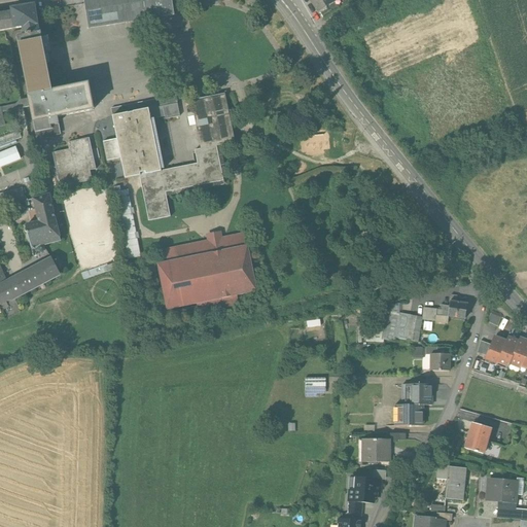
[(83,0),(89,29),(174,15),(171,0),(83,0)]
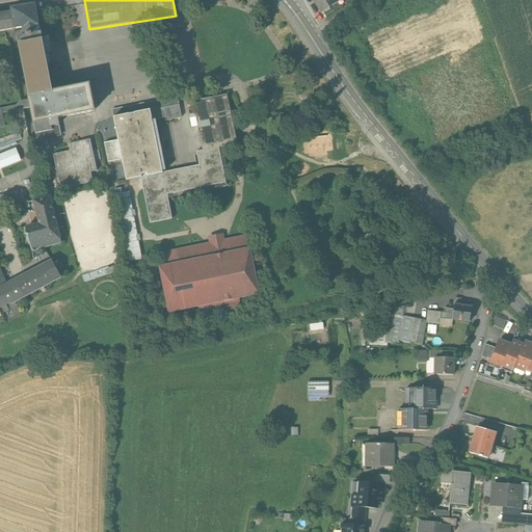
[(335,0),(321,0),(315,4),(318,10),(320,9),(322,14),(329,8),(337,3),(335,0)]
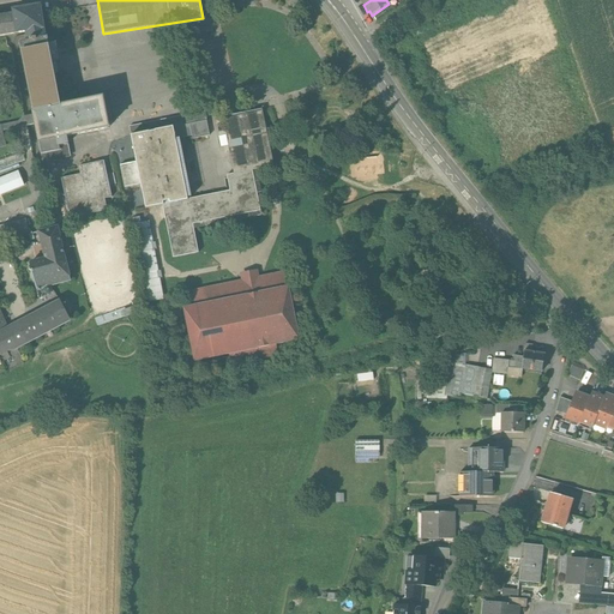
[(0,36),(25,32),(28,43),(46,40),(43,29),(40,6),(12,11),(13,14),(0,17),(0,36)]
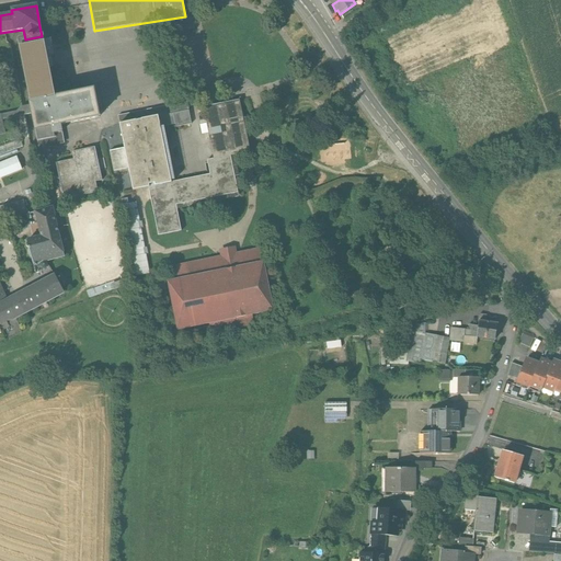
[(31,103),(31,104),(31,107),(33,114),(39,148),(65,142),(61,126),(99,117),(93,90),(55,98),(42,36),(25,39),(18,41),(31,103)]
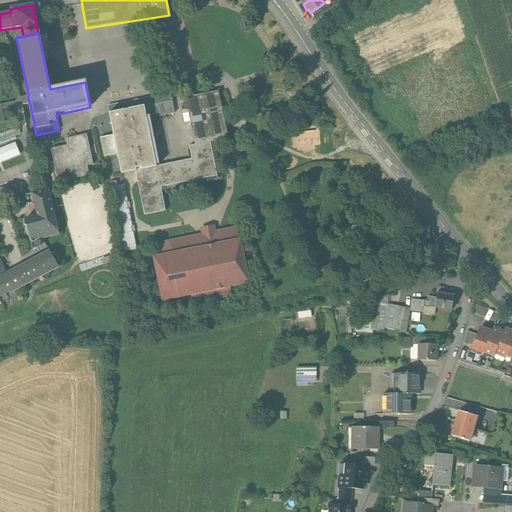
[(196,145),(210,142),(227,138),(217,91),(180,99),(185,122),(190,121),(196,145)]
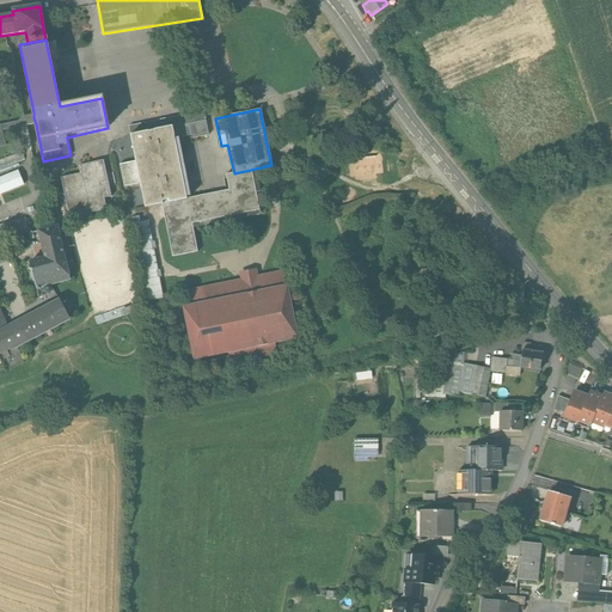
[(172,128),(206,121),(204,111),(129,127),(130,136),(172,128)]
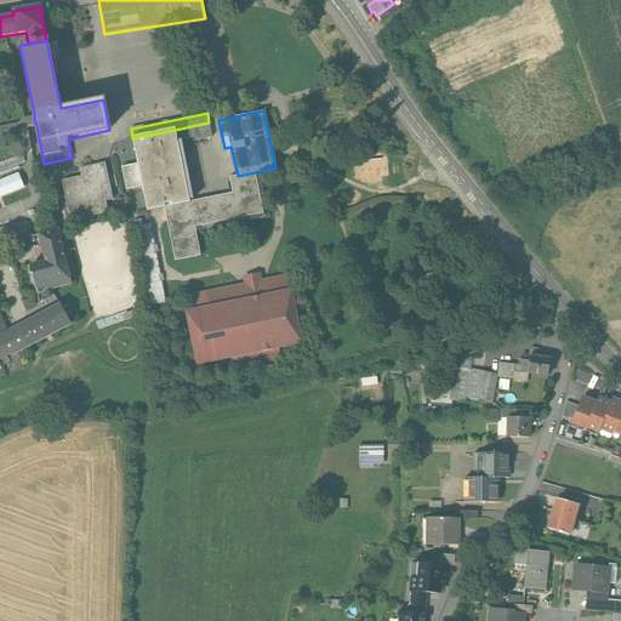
[(0,134),(3,134),(36,126),(34,119),(24,120),(18,124),(0,127),(0,134)]
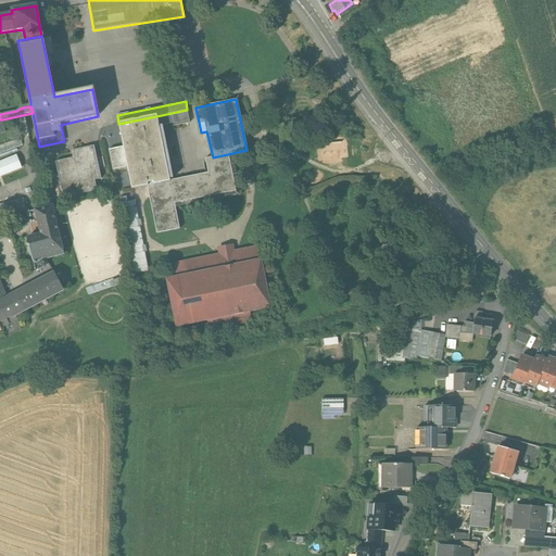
[(147,187),(169,182),(169,181),(159,126),(174,123),(175,126),(190,123),(187,110),(156,116),(118,124),(123,147),(127,167),(131,190),(147,187)]
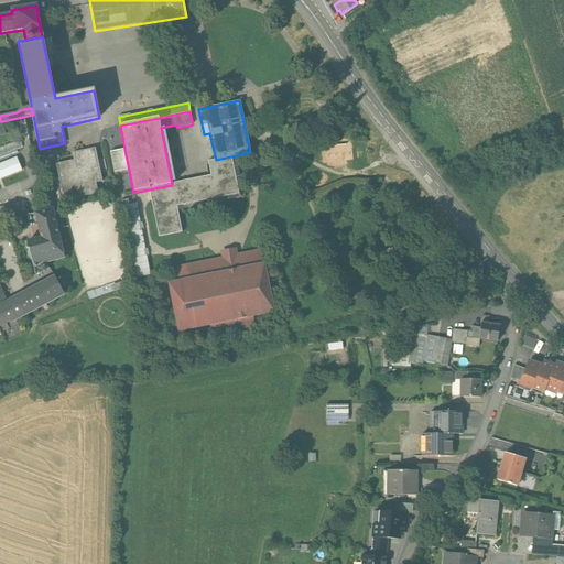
[(13,159),(0,163),(0,156),(23,148),(20,140),(0,148),(0,179),(18,172),(13,159)]
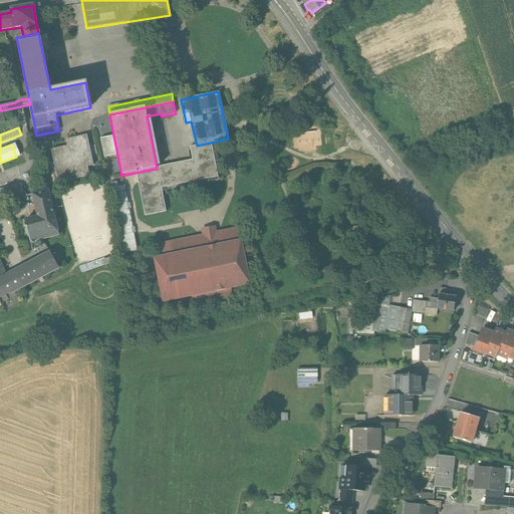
[(67,147),(51,150),(58,183),(89,177),(87,167),(93,166),(86,136),(66,140),(67,147)]
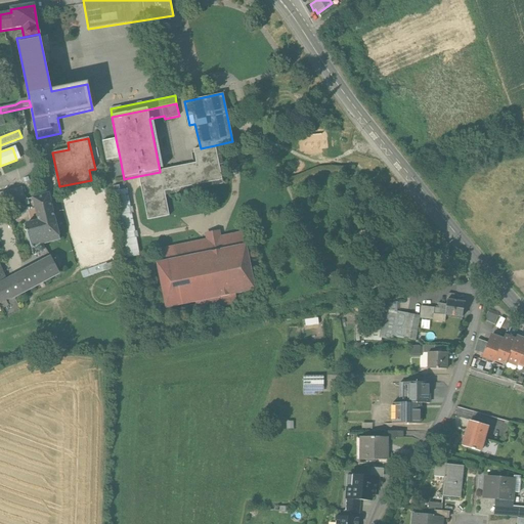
[(106,161),(120,158),(116,138),(102,141),(106,161)]
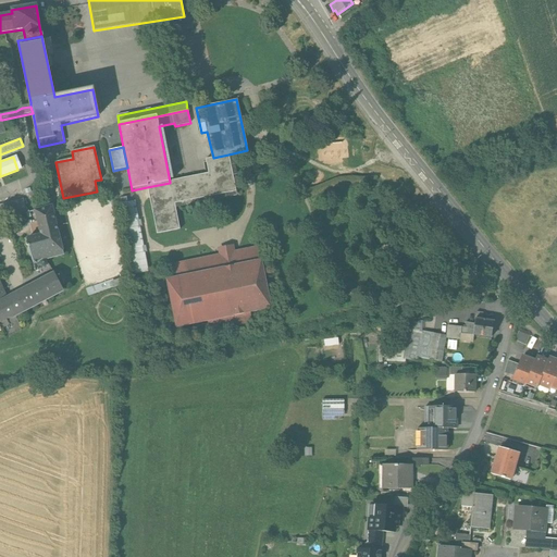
[(170,183),(147,187),(157,232),(156,232),(157,235),(161,234),(164,248),(183,245),(183,244),(189,242),(189,243),(209,239),(207,225),(180,231),(180,229),(174,205),(236,192),(229,155),(213,158),(206,159),(209,173),(170,182),(170,183)]
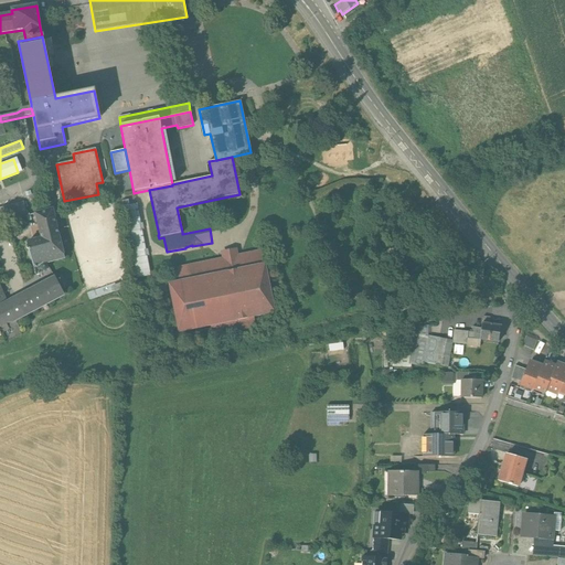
[(128,201),(121,202),(136,279),(150,276),(147,256),(146,257),(145,251),(146,251),(142,231),(140,231),(139,224),(140,224),(137,204),(129,205),(128,201)]
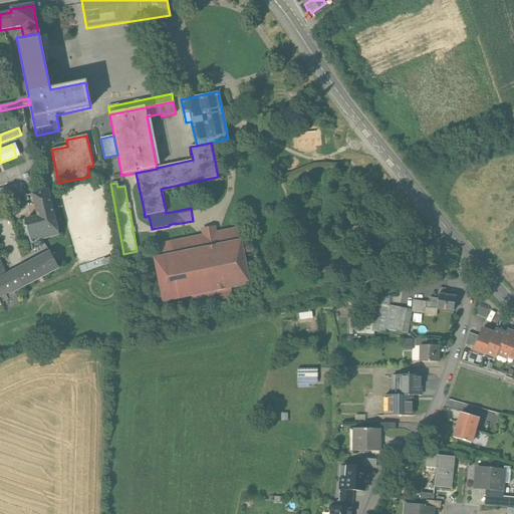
[(24,197),(21,185),(3,189),(6,202),(24,197)]
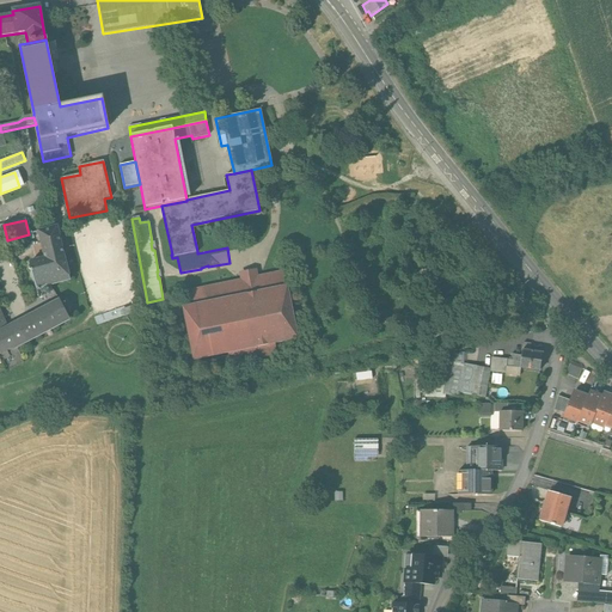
[(30,263),(37,288),(71,281),(57,227),(40,233),(30,234),(31,239),(40,238),(46,258),(30,263)]
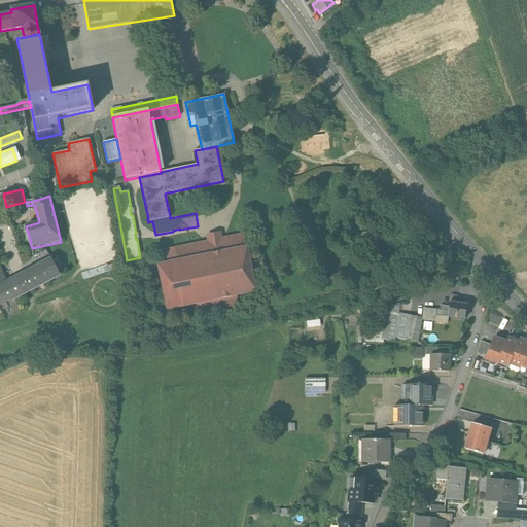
[(168,262),(157,265),(167,311),(197,305),(199,314),(240,306),(238,296),(257,292),(245,234),(222,238),(221,235),(207,238),(208,241),(166,250),(168,262)]
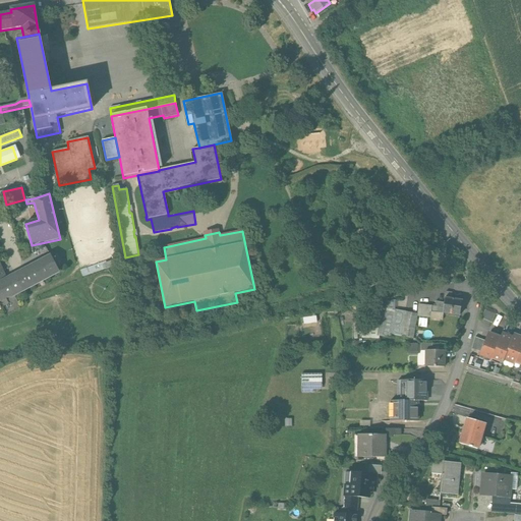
[(0,301),(57,272),(50,257),(8,280),(0,263),(0,301)]
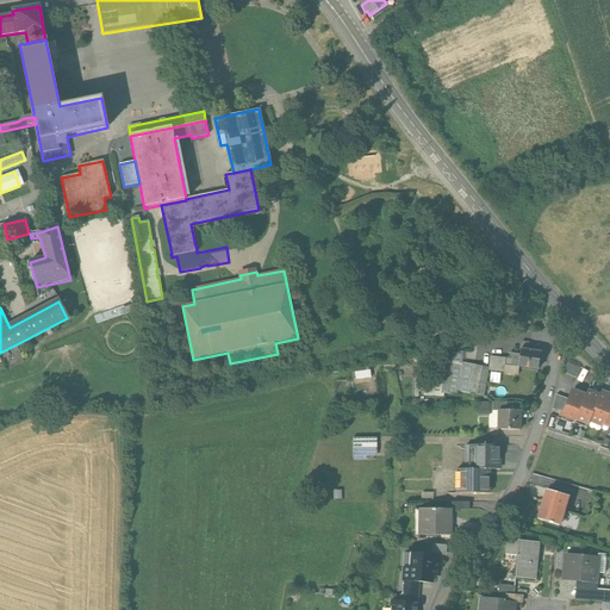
[(521,350),(514,350),(514,355),(520,356),(518,368),(539,371),(541,353),(529,352),(530,344),(522,343),(521,350)]
